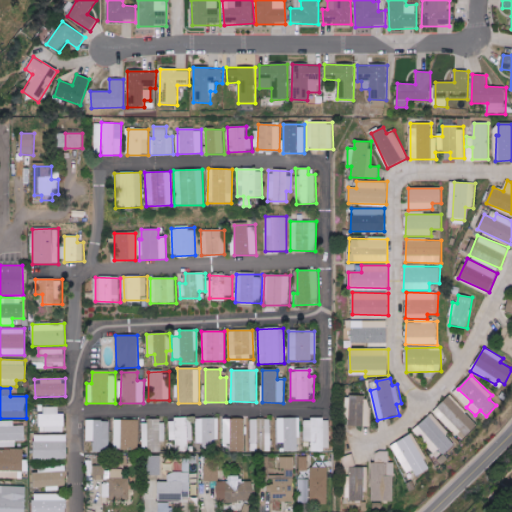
[(448,427),(451,424),(464,438),(478,426),(449,395),(433,411),(448,427)]
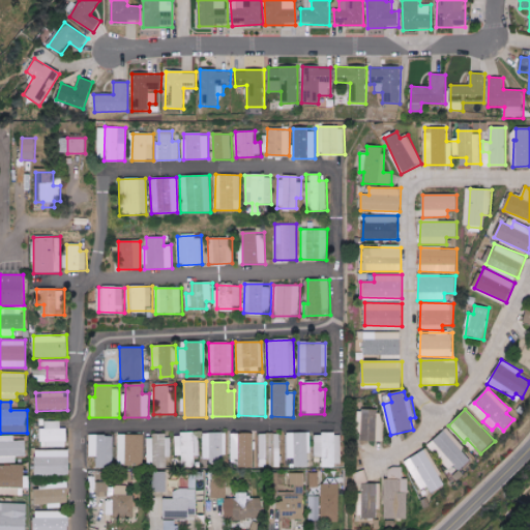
[(358,441),(383,442),(384,411),(359,410),(358,441)]
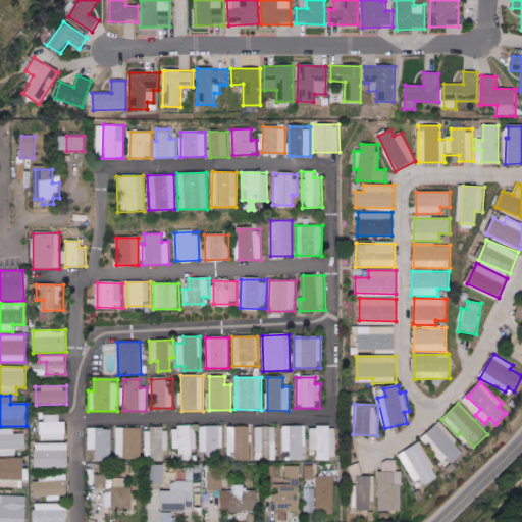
[(59,415),(41,415),(41,438),(66,438),(65,422),(59,422),(59,415)]
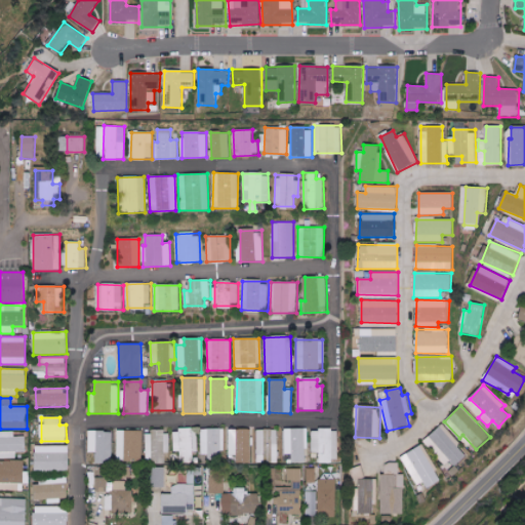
[(455,467),(469,454),(441,425),(429,437),(455,467)]
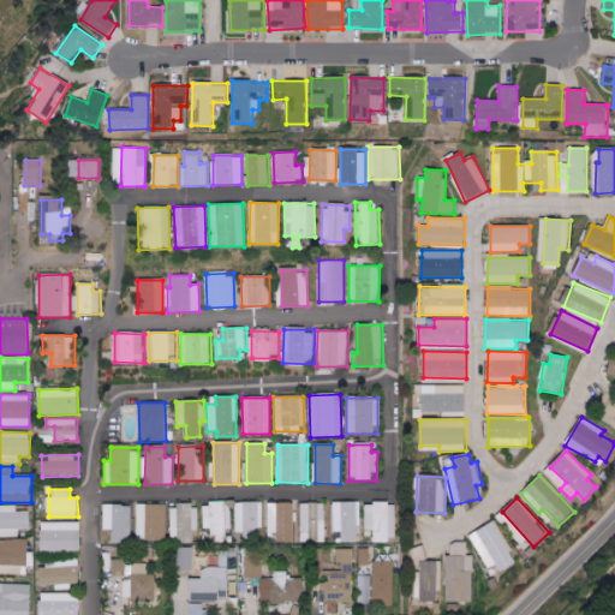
[(261,502),(237,502),(238,538),(262,537),(261,502)]
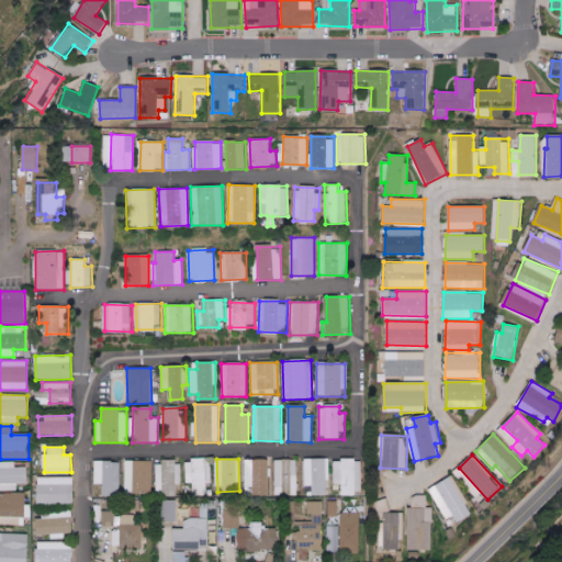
[(269,496),(269,460),(245,459),(244,486),(253,486),(253,495),(269,496)]
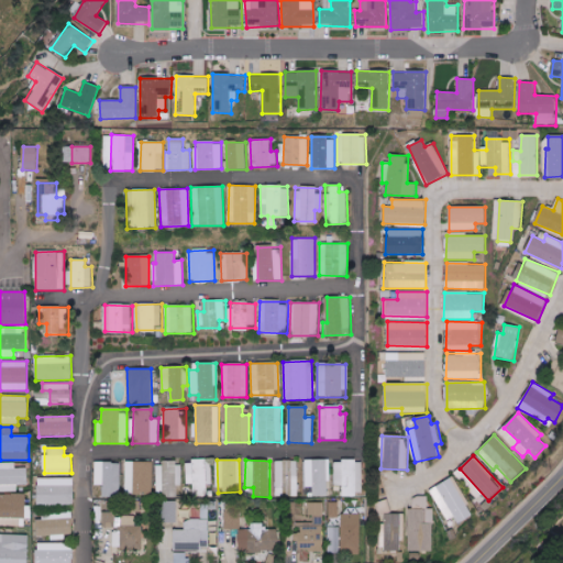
[(304,487),(312,487),(312,496),(329,496),(328,460),(302,460),(304,487)]
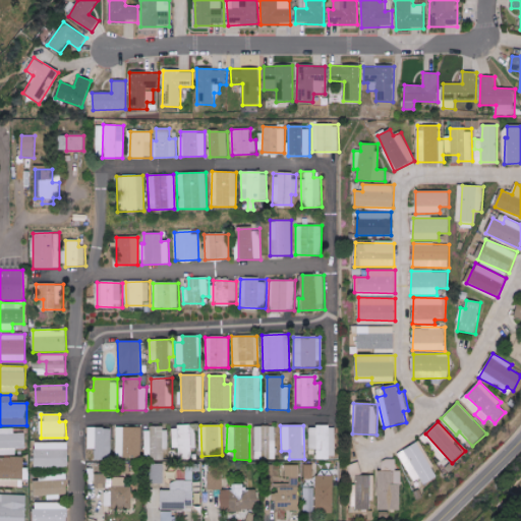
[(275,426),(253,427),(254,460),(276,459),(275,426)]
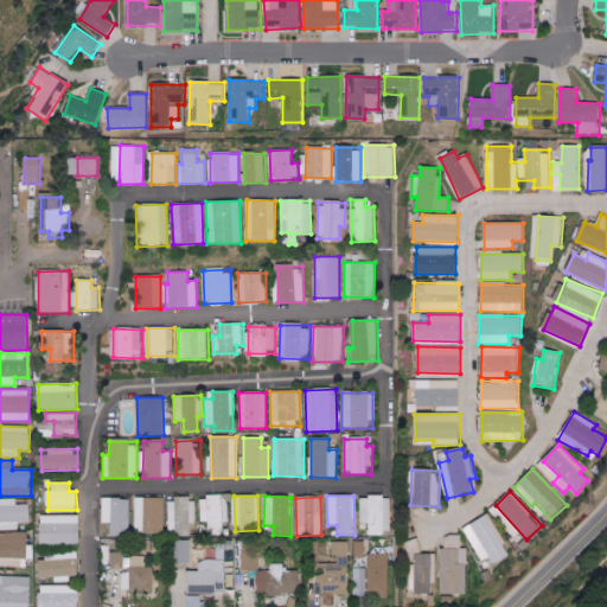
[(390,497),(359,497),(359,523),(366,523),(366,535),(391,534),(390,497)]
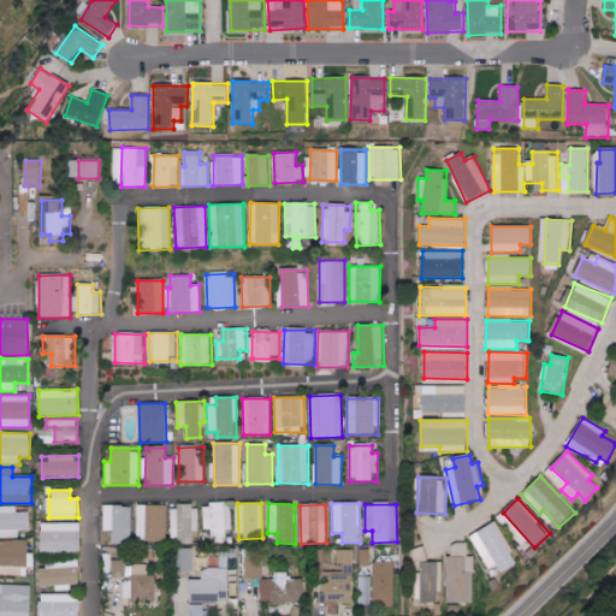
[(30,511),(17,513),(17,505),(0,505),(0,538),(19,538),(18,531),(30,531),(30,511)]
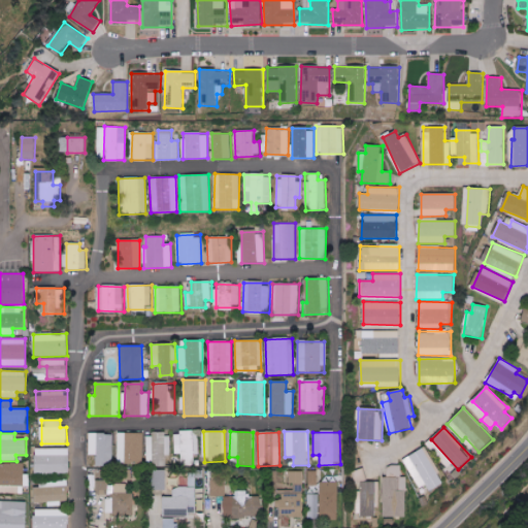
[(112,433),(89,433),(89,455),(96,455),(95,466),(111,466),(112,433)]
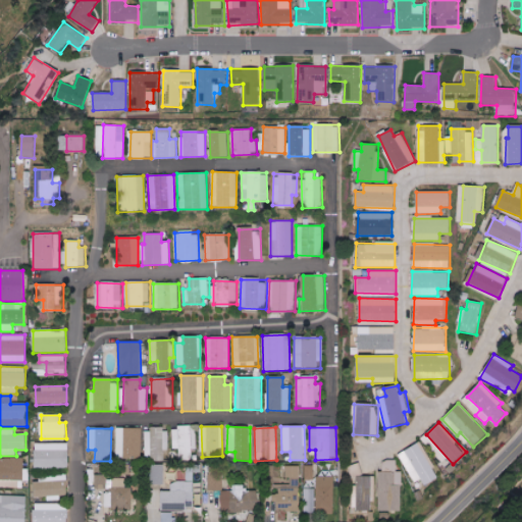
[(115,458),(141,458),(142,428),(116,428),(115,458)]
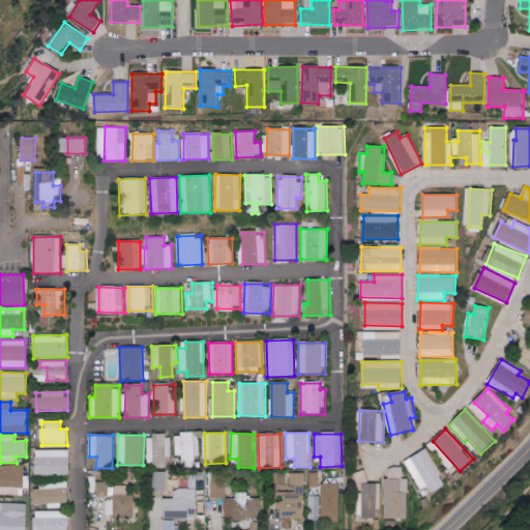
[(146,436),(147,466),(167,466),(167,457),(172,457),(171,435),(146,436)]
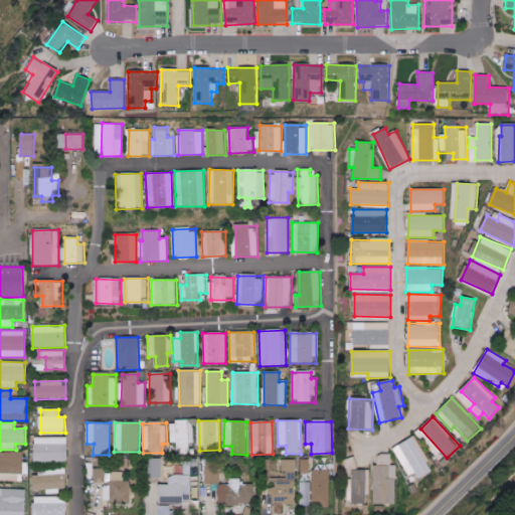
[(190,454),(189,444),(192,444),(192,422),(170,423),(170,446),(176,446),(176,455),(190,454)]
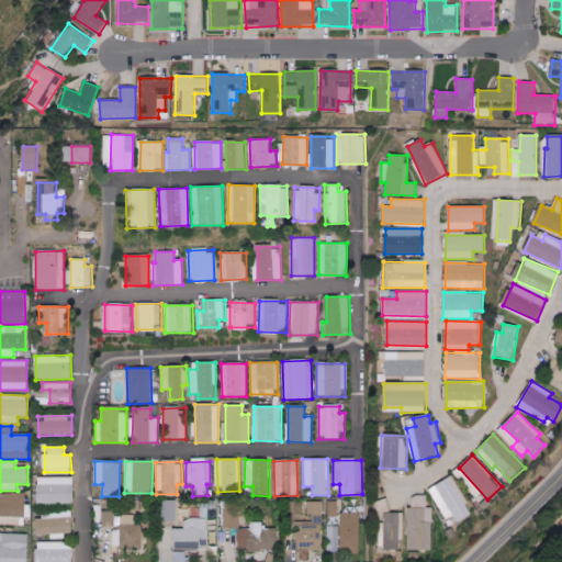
[(472,514),(465,504),(449,476),(428,489),(447,519),(453,515),(458,523),(472,514)]
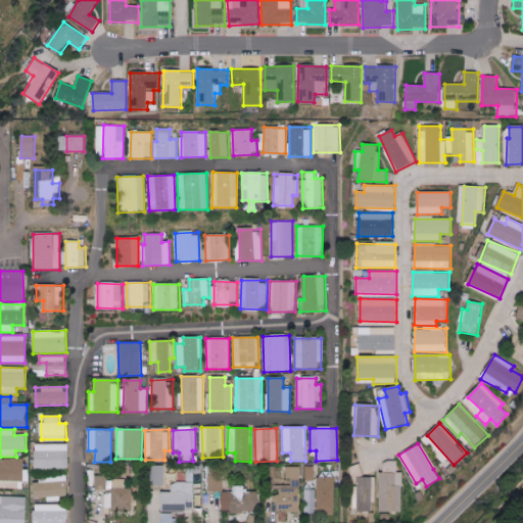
[(35,444),(34,469),(68,469),(68,444),(35,444)]
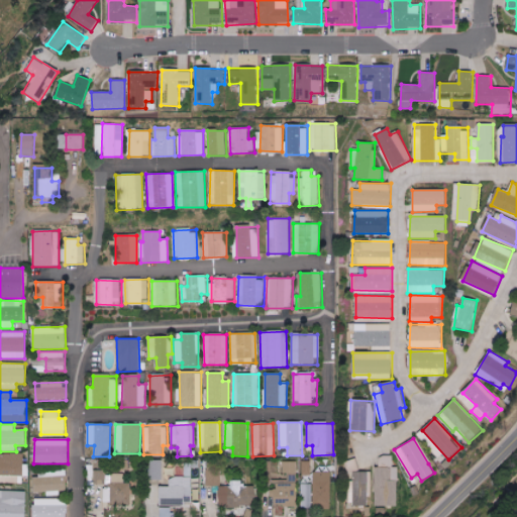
[(0,452),(0,483),(23,484),(24,453),(0,452)]
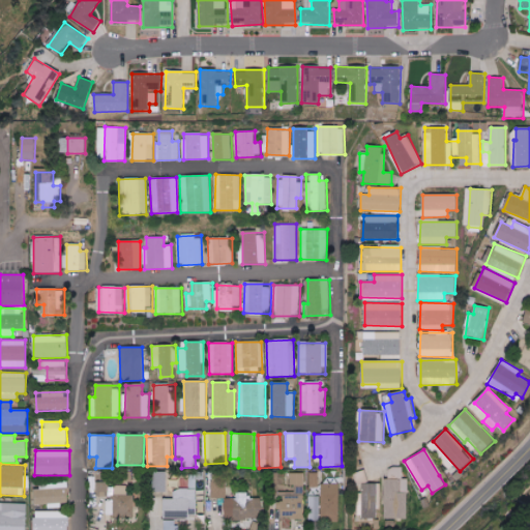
[(384,519),(408,519),(408,479),(402,479),(402,467),(388,467),(388,478),(385,478),(384,519)]
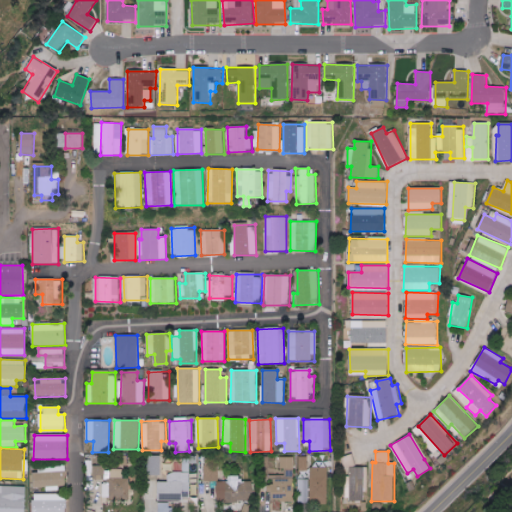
[(161,455),(146,456),(147,475),(161,475),(161,455)]
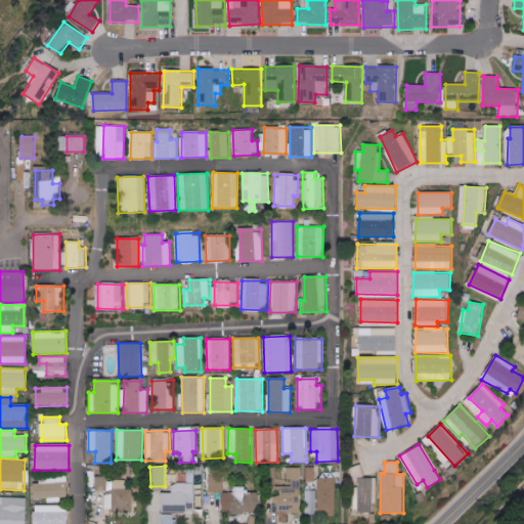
[(376,478),(363,478),(363,466),(352,466),(352,478),(358,478),(358,487),(353,487),(353,512),(373,512),(373,504),(376,504),(376,478)]
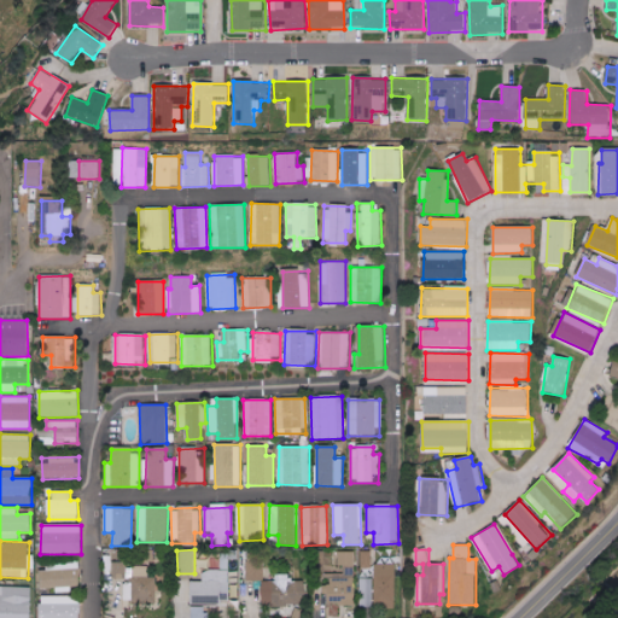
[(372,551),(360,551),(361,569),(372,569),(372,551)]
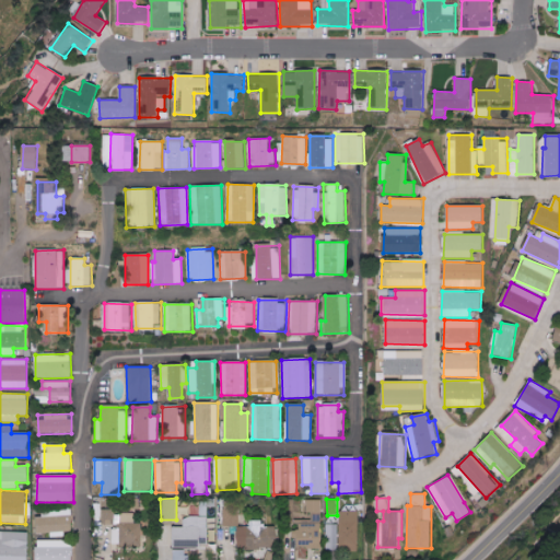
[(298,522),(296,557),(308,557),(308,549),(321,549),(322,500),(306,500),(306,522),(298,522)]
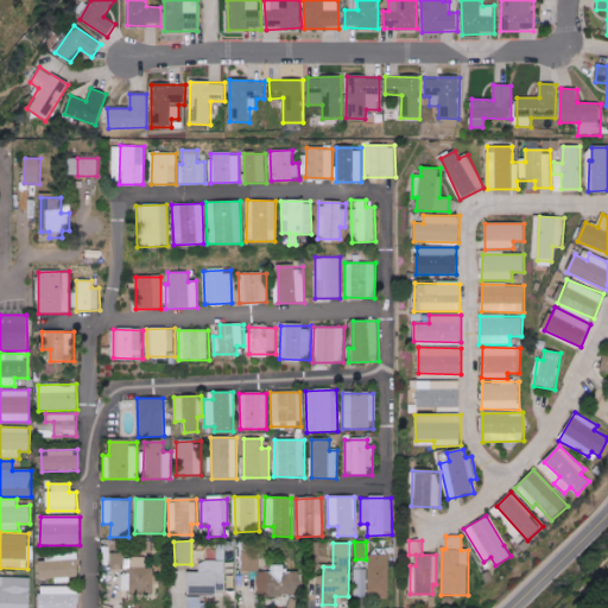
[(244,572),(259,571),(259,549),(242,549),(244,572)]
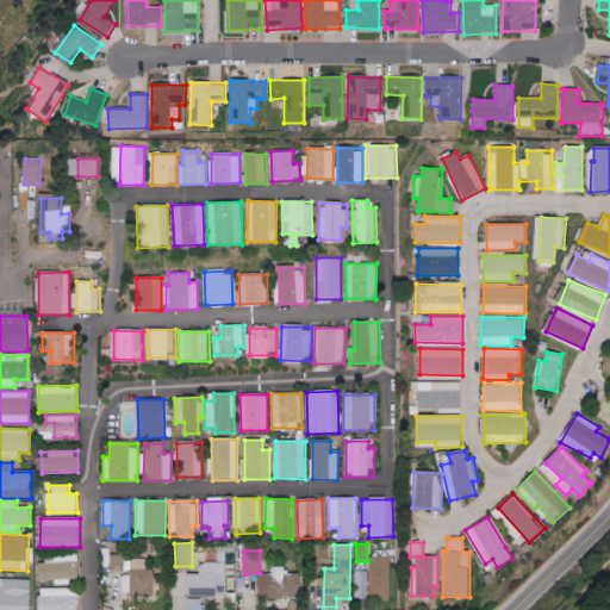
[(79,580),(78,554),(41,555),(42,582),(79,580)]
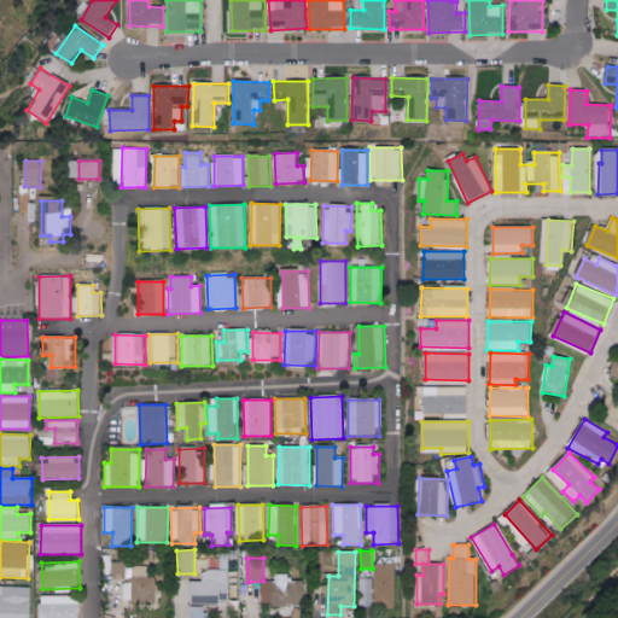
[(126,563),(112,563),(112,577),(126,577),(126,563)]
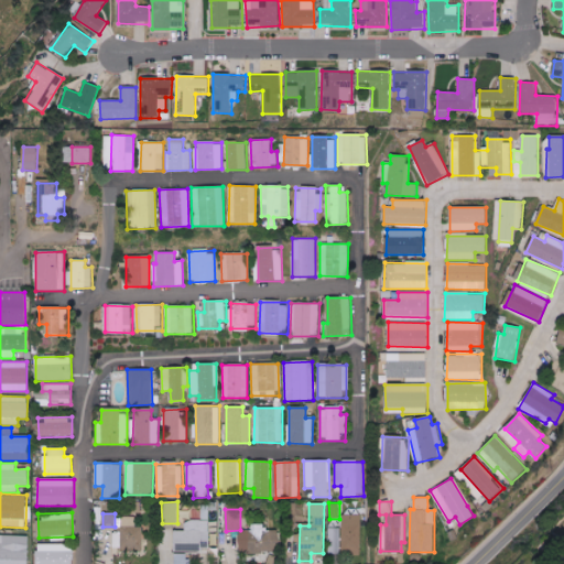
[(360,514),(342,516),(343,552),(361,552),(360,514)]
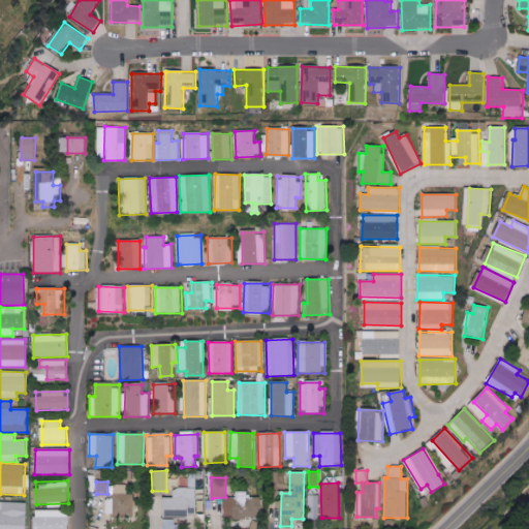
[(133,494),(127,494),(127,485),(113,485),(112,499),(106,499),(105,515),(133,516),(133,494)]
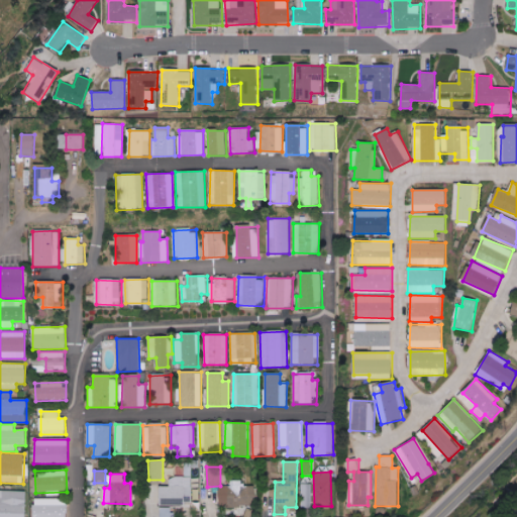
[(193,504),(192,477),(169,478),(170,486),(160,486),(161,505),(193,504)]
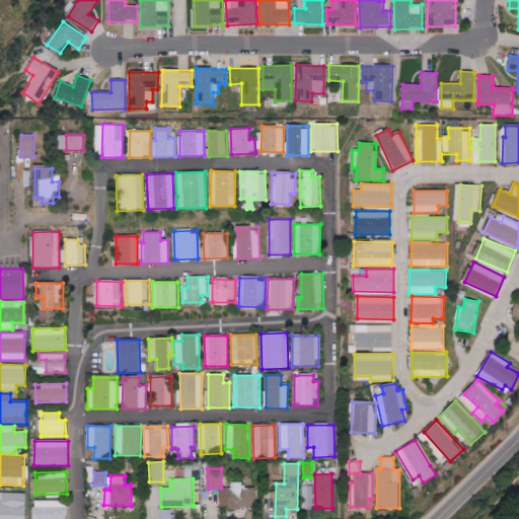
[(221,508),(255,509),(256,489),(243,488),(243,483),(232,483),(232,489),(221,488),(221,508)]
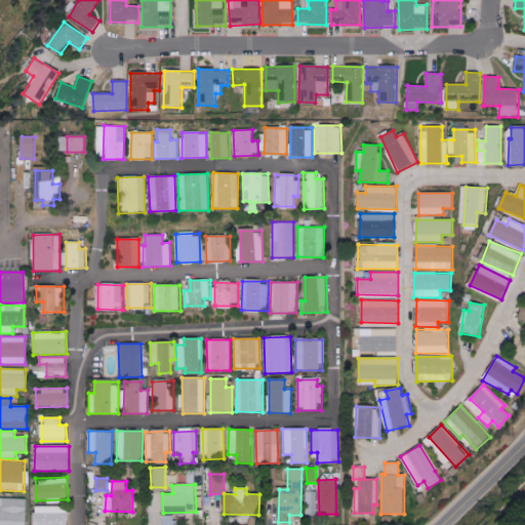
[(317,491),(306,491),(305,515),(317,516),(317,491)]
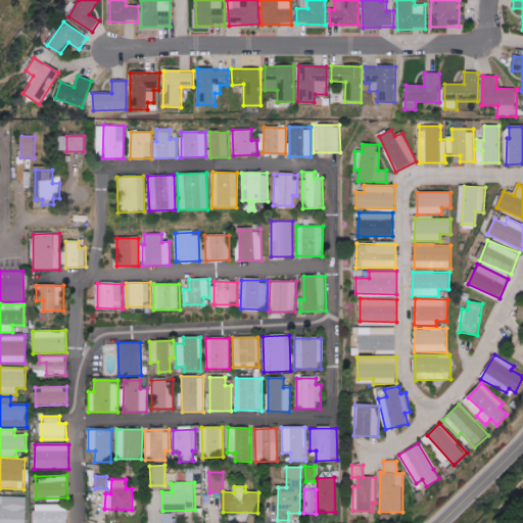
[(0,522),(26,522),(26,497),(0,496),(0,522)]
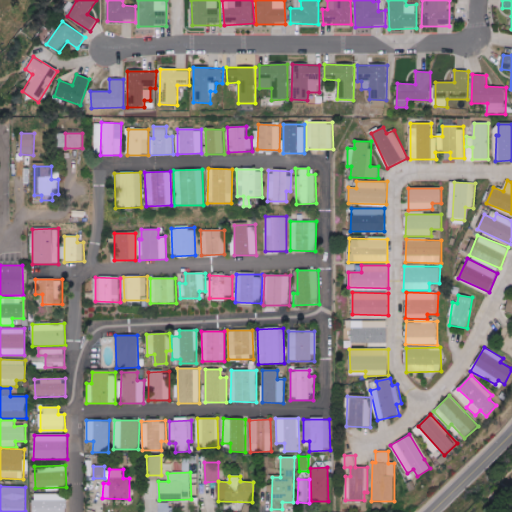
[(66,511),(66,493),(32,494),(32,511),(66,511)]
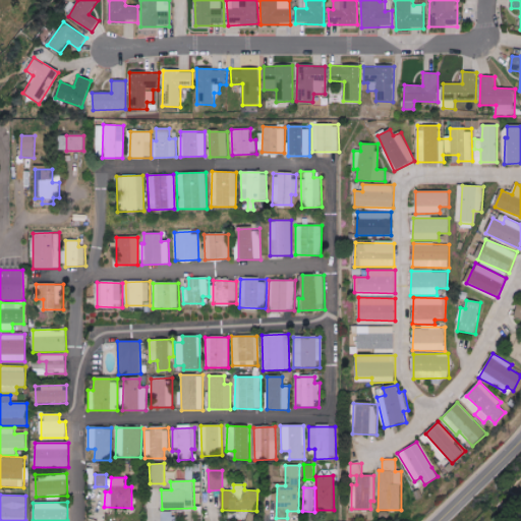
[(174,520),(175,511),(162,511),(161,520),(174,520)]
